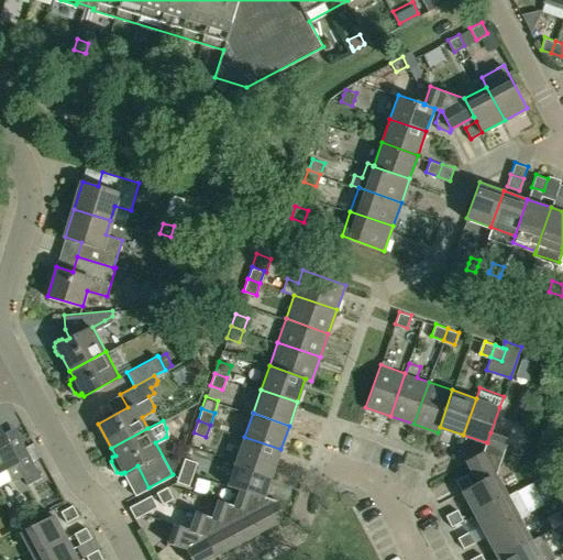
[(13,480),(23,475),(28,483),(42,475),(25,445),(13,451),(0,426),(0,471),(7,468),(13,480)]
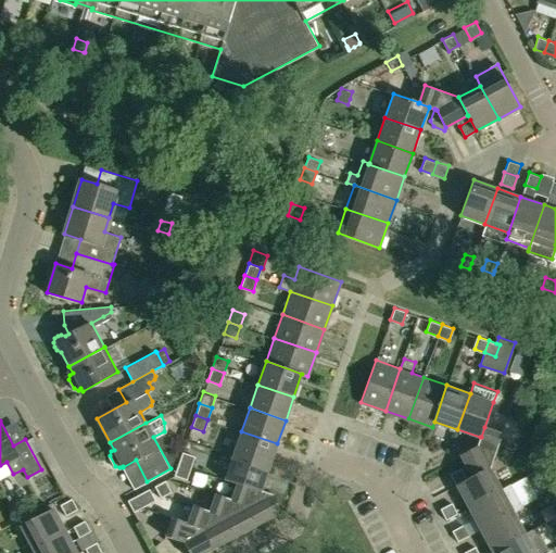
[(502,432),(484,427),(481,437),(480,437),(478,445),(460,454),(472,476),(472,477),(490,467),(502,432)]
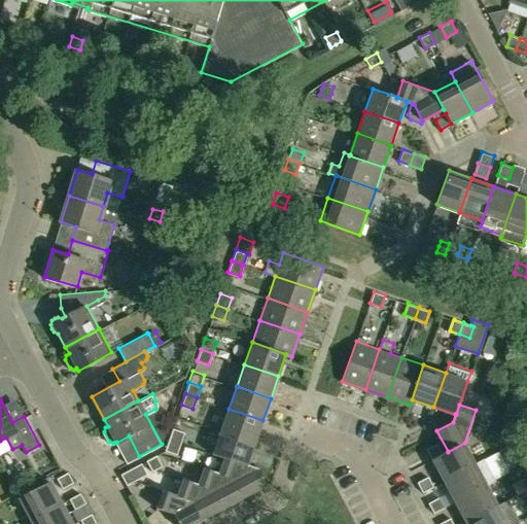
[(255,443),(262,420),(229,409),(221,430),(255,443)]
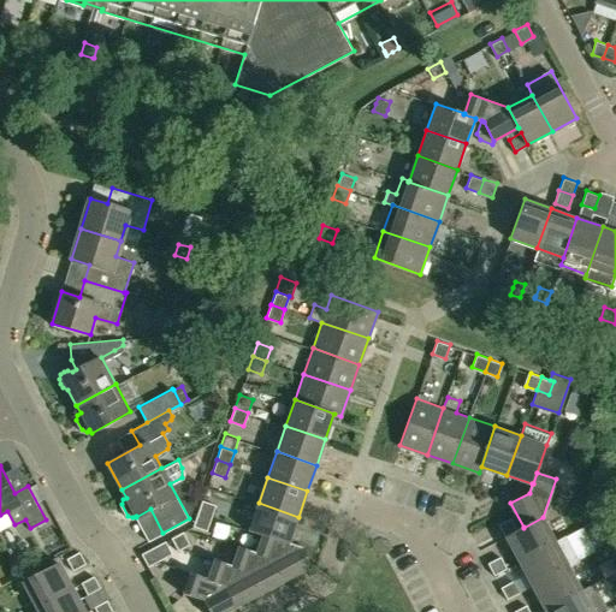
[(202,499),(197,511),(212,516),(215,504),(202,499)]
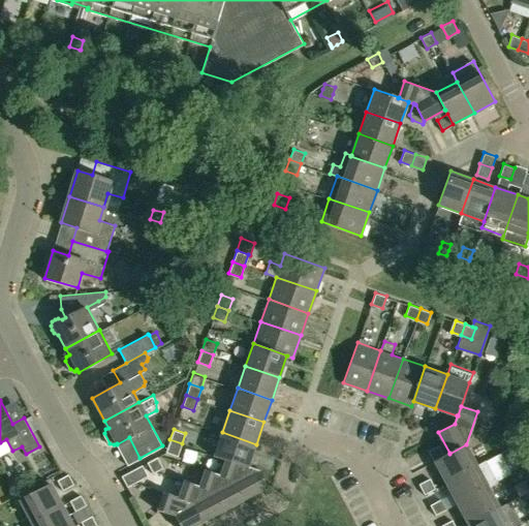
[(248,466),(256,444),(222,432),(214,455),(225,459),(226,459),(248,466)]
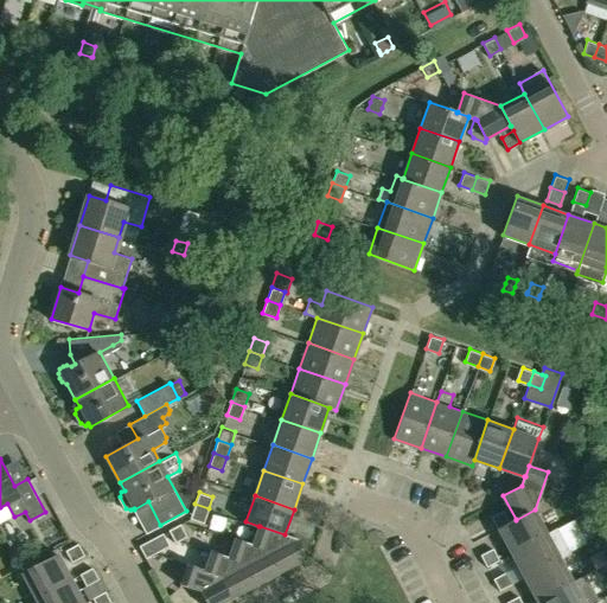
[(195,504),(190,518),(204,523),(209,508),(195,504)]
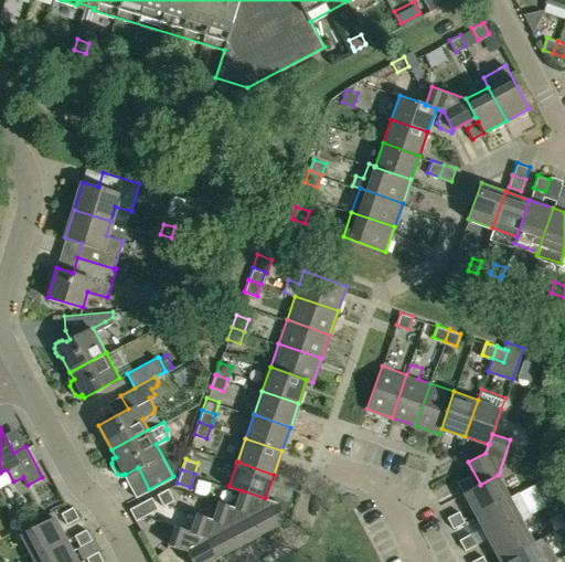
[(510,497),(498,475),(480,485),(480,484),(475,486),(469,475),(458,480),(476,515),(510,497)]
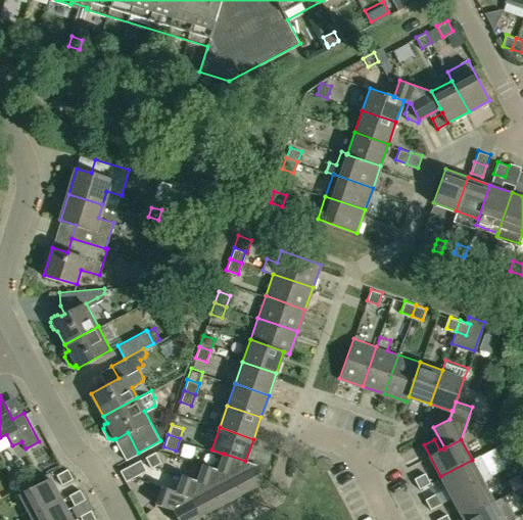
[(155,451),(145,456),(151,467),(161,462),(155,451)]
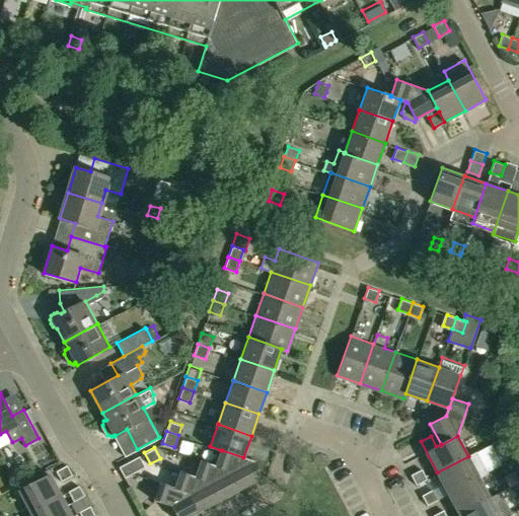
[(253,460),(243,457),(222,450),(221,450),(216,465),(216,466),(233,471),(241,488),(263,476),(253,460)]
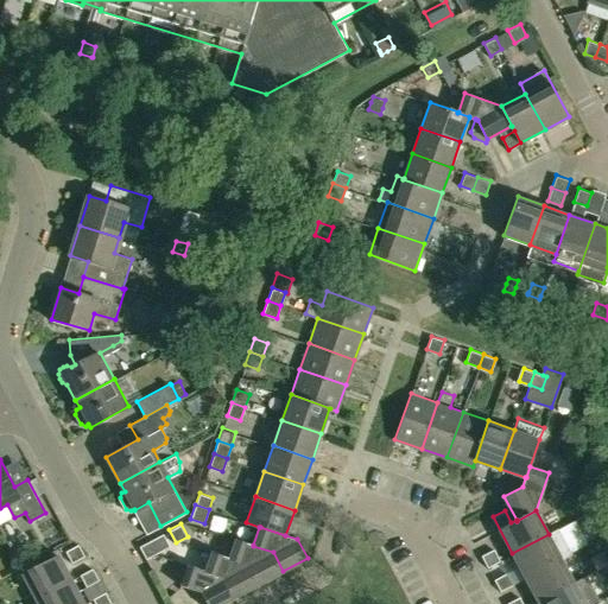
[(558,528),(549,534),(512,553),(525,577),(561,558),(571,552),(558,528)]
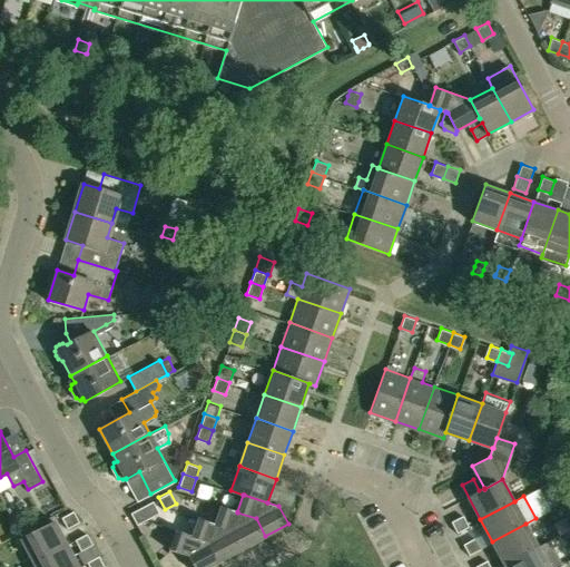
[(153,500),(141,506),(148,518),(159,511),(153,500)]
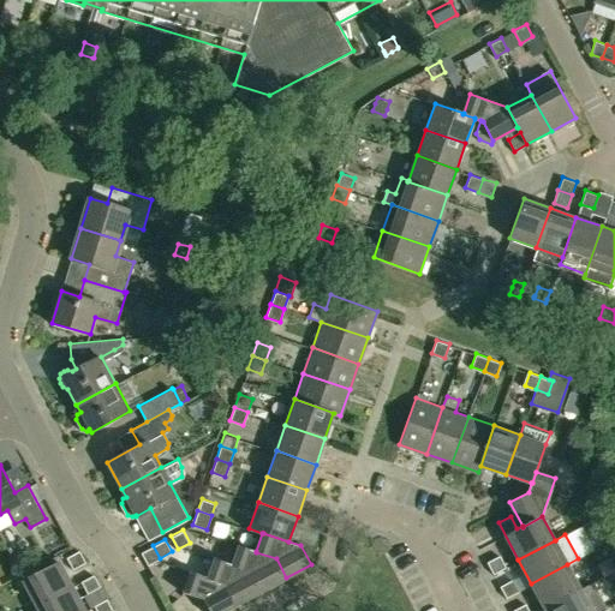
[(153,545),(141,551),(148,564),(160,558),(153,545)]
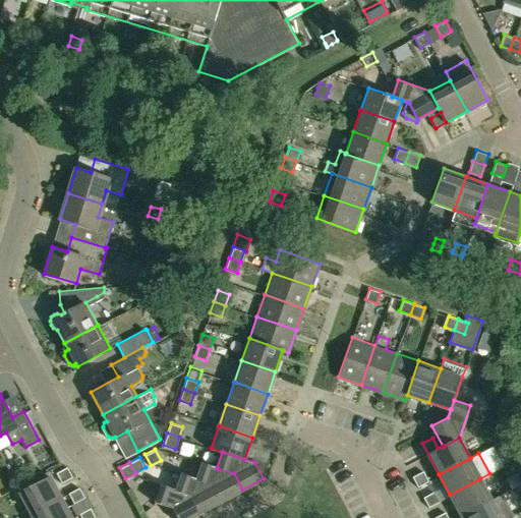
[(217,468),(217,467),(203,462),(196,478),(214,484),(222,501),(242,490),(234,473),(217,468)]
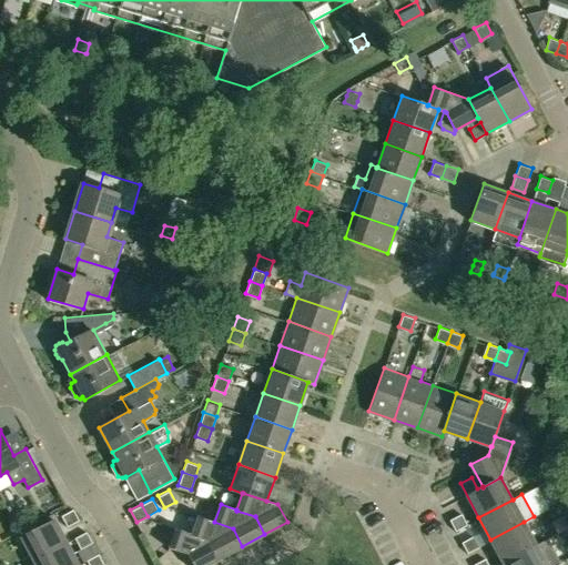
[(73,508),(61,514),(67,525),(79,520),(73,508)]
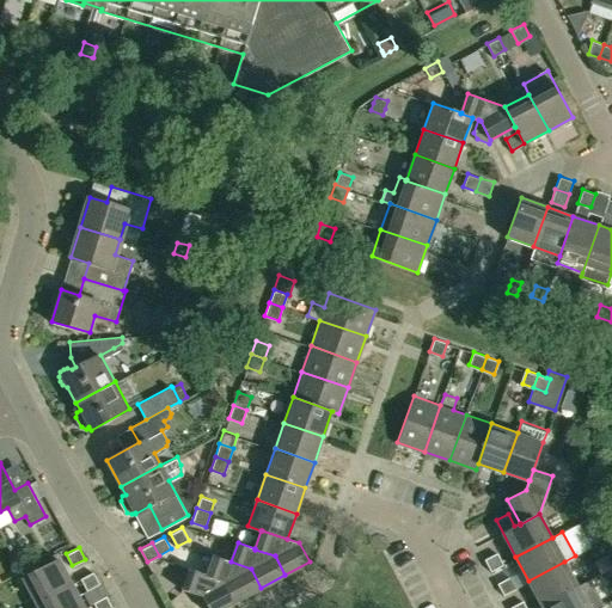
[(497,552),(484,558),(491,570),(503,563),(497,552)]
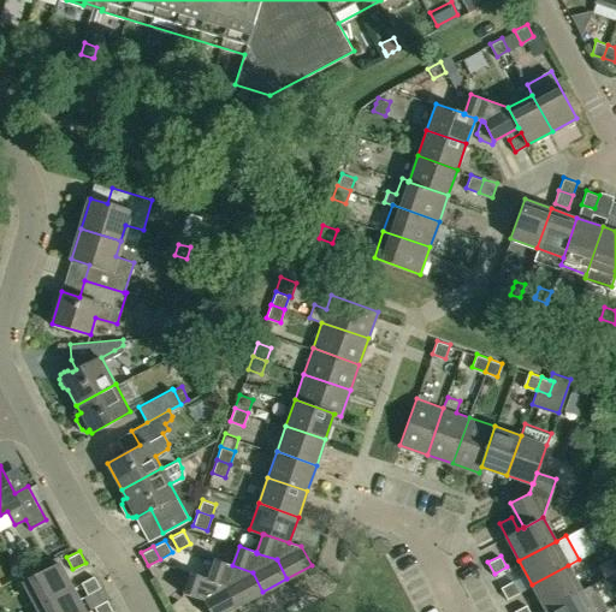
[(232,565),(214,559),(208,577),(208,578),(229,586),(238,605),(262,592),(253,572),(232,565)]
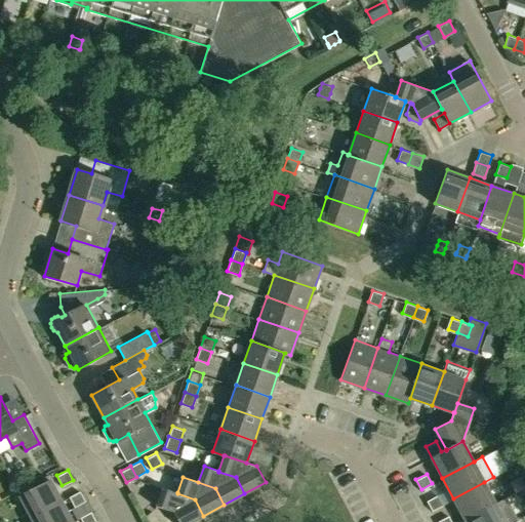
[(30,517),(62,499),(50,479),(18,495),(30,517)]
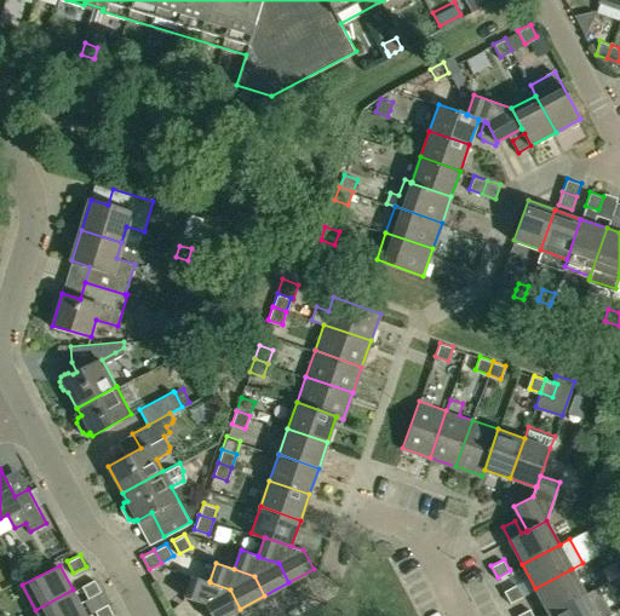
[(549,612),(585,593),(572,569),(535,588),(549,612)]
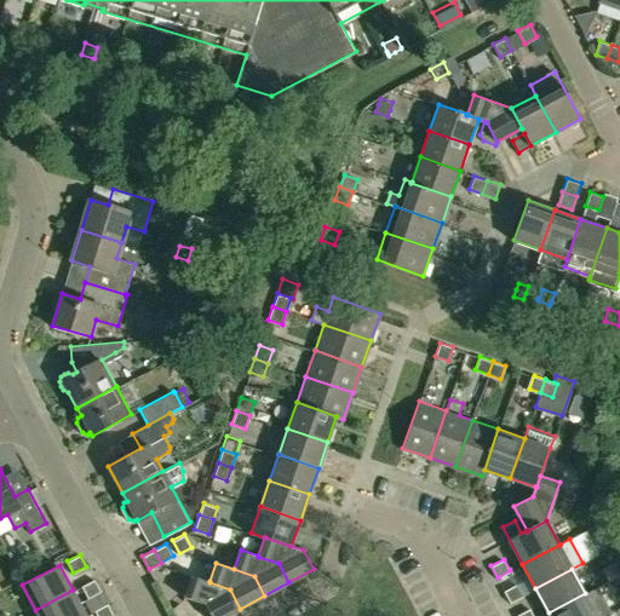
[(210,582),(210,581),(191,575),(184,596),(205,603),(211,615),(225,615),(240,609),(230,589),(210,582)]
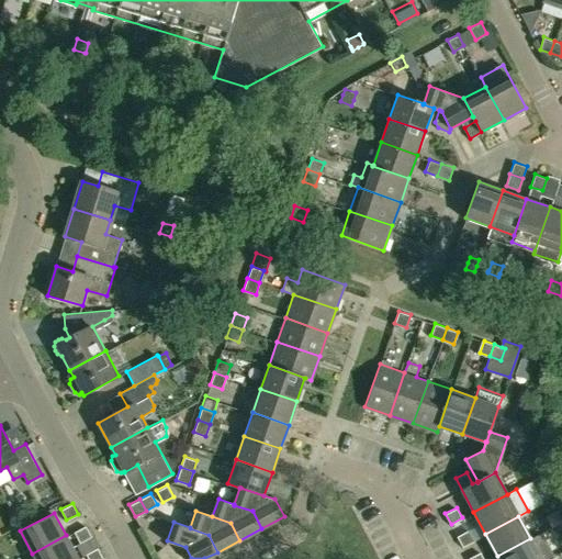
[(91,536),(86,525),(74,530),(80,541),(91,536)]
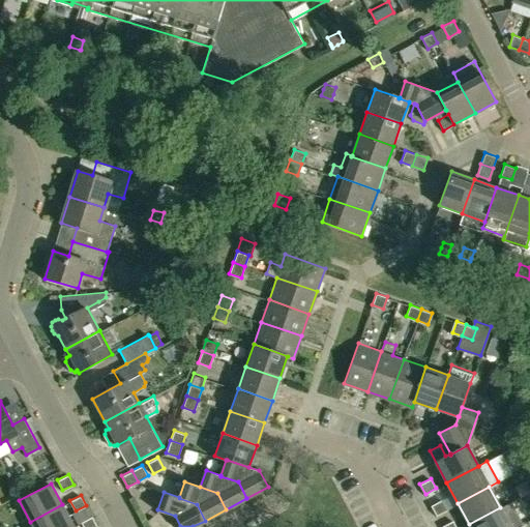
[(442,499),(431,504),(436,515),(447,509),(442,499)]
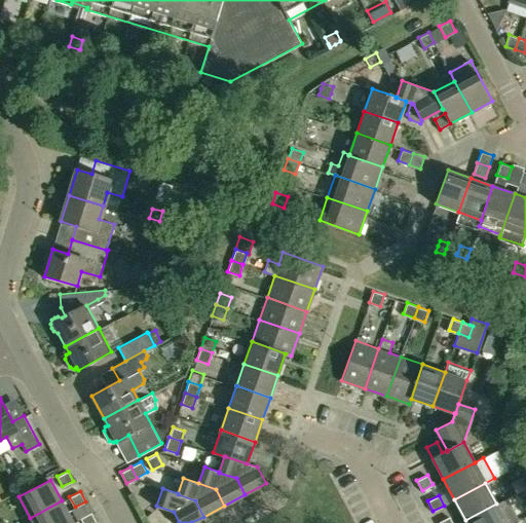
[(33,522),(70,522),(73,521),(62,500),(30,518),(33,522)]
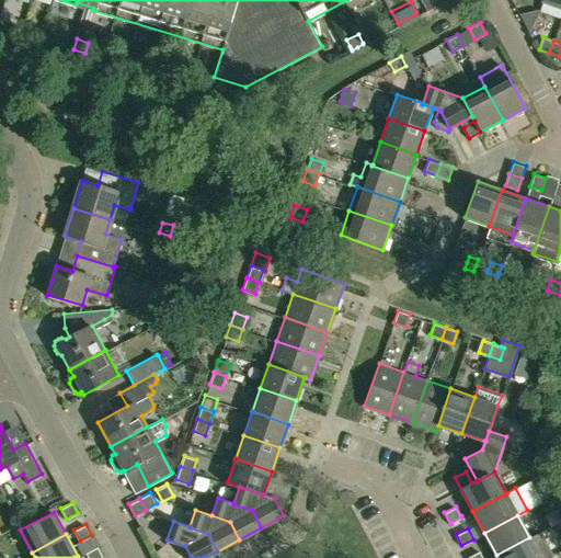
[(540,557),(529,537),(496,555),(497,557),(540,557)]
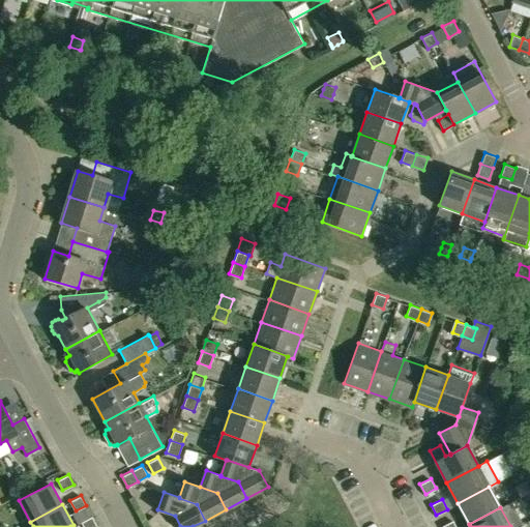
[(94,526),(97,526),(92,516),(81,522),(84,526),(94,526)]
